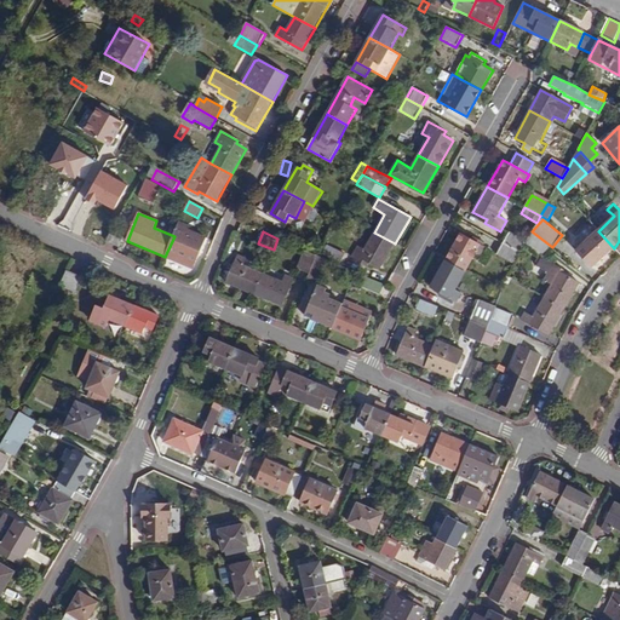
[(544,258),(552,247),(532,231),(526,241),(526,244),(544,258)]
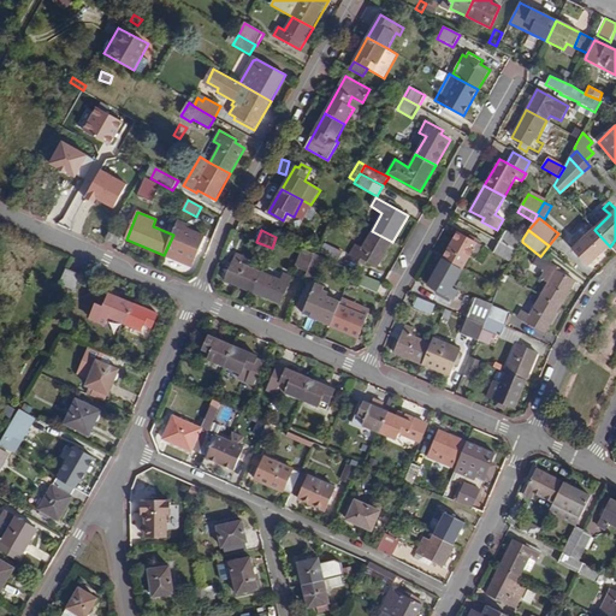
[(588,267),(610,247),(594,230),(572,250),(588,267)]
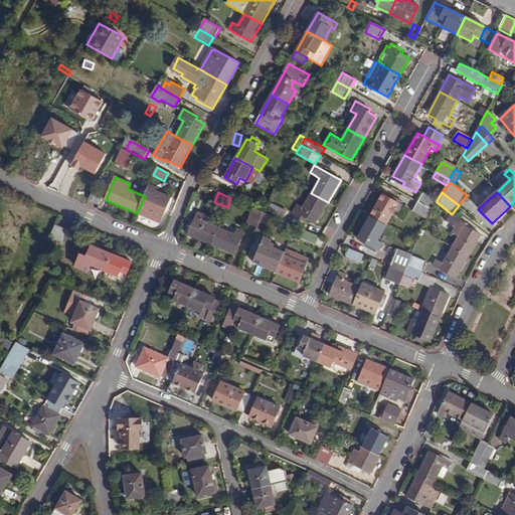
[(316,224),(328,202),(311,193),(303,207),(297,205),(292,214),(306,221),(307,219),(316,224)]
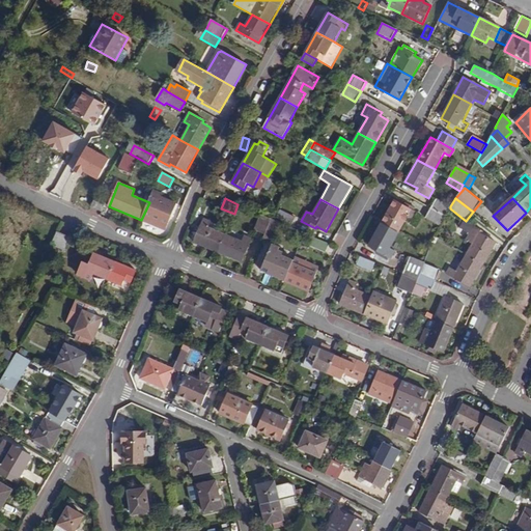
[(445,217),(450,208),(450,206),(437,199),(430,210),(445,217)]
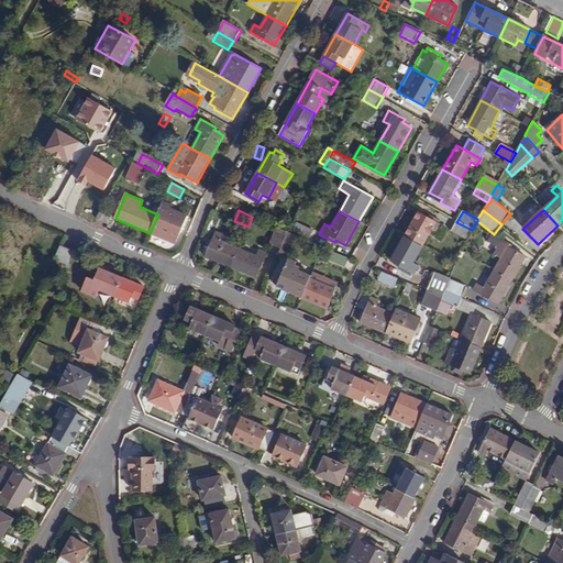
[(417,212),(404,238),(423,247),(433,230),(439,233),(442,227),(417,212)]
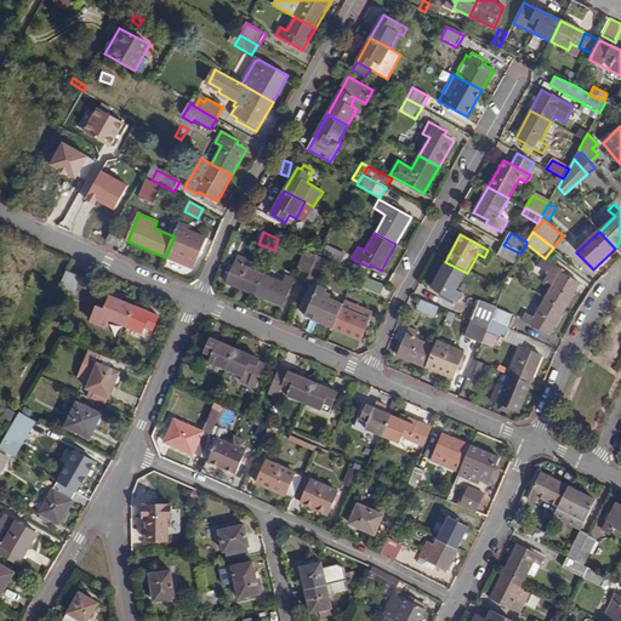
[(119,248),(123,240),(110,235),(107,243),(119,248)]
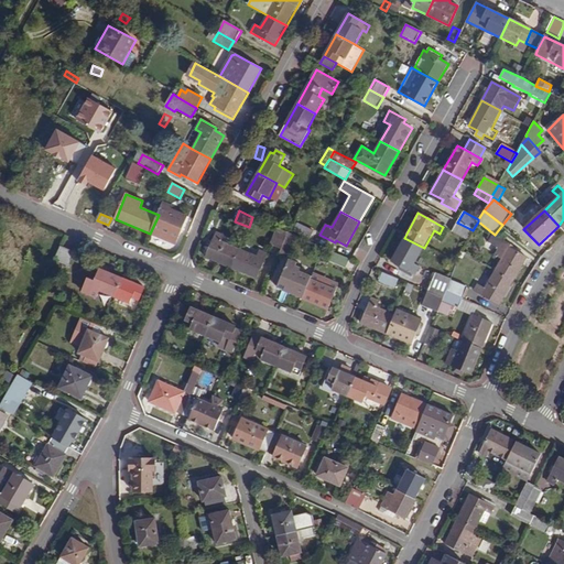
[(159,215),(150,234),(175,245),(186,218),(179,215),(176,221),(159,215)]
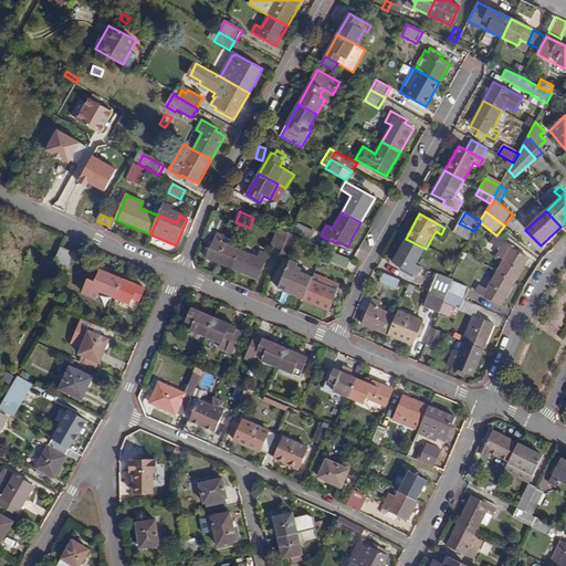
[(311,240),(315,231),(299,223),(295,232),(311,240)]
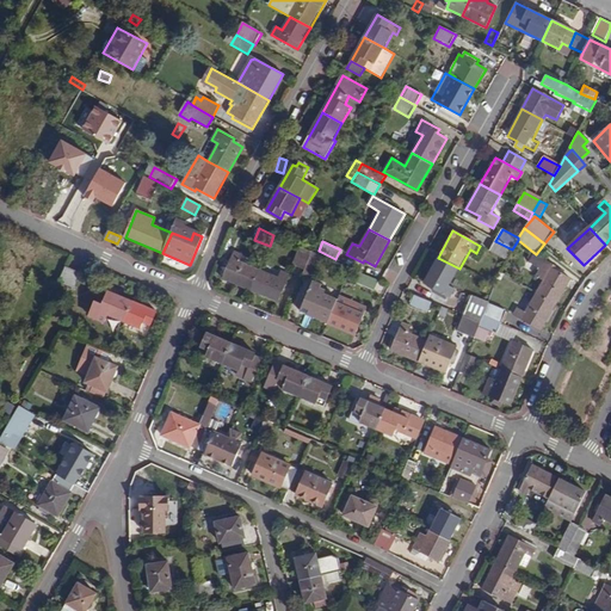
[(507,261),(512,250),(495,241),(489,252),(507,261)]
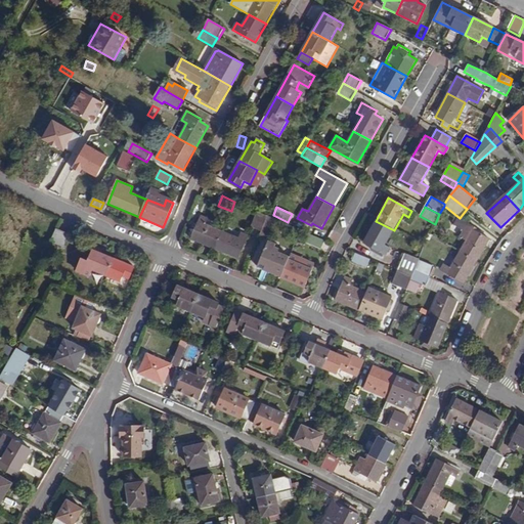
[(262,229),(268,216),(259,212),(253,226),(262,229)]
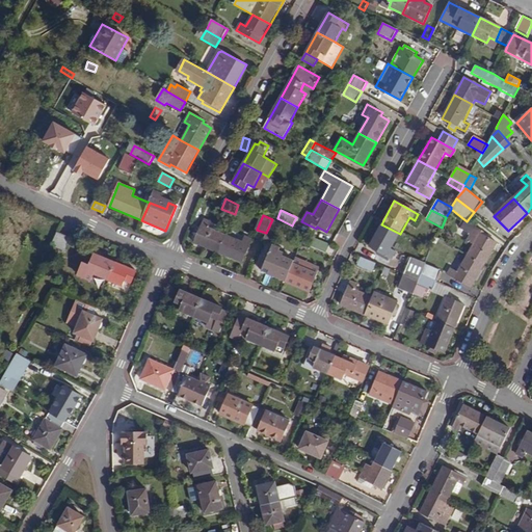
[(194,243),(218,254),(225,235),(209,228),(212,222),(204,219),(194,243)]
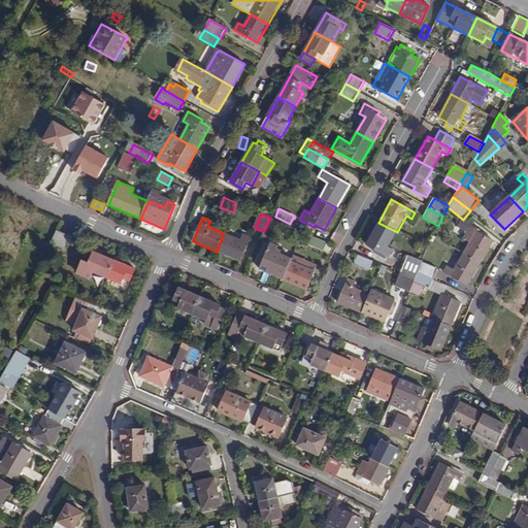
[(272,239),(279,222),(270,218),(264,231),(263,232),(262,235),(272,239)]
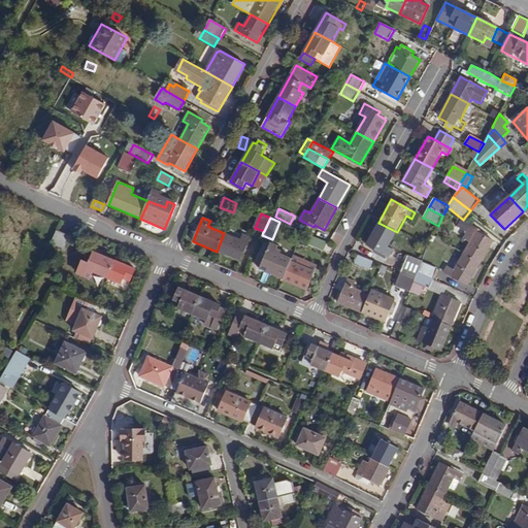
[(397,232),(378,223),(370,237),(367,235),(364,242),(390,257),(393,251),(389,248),(397,232)]
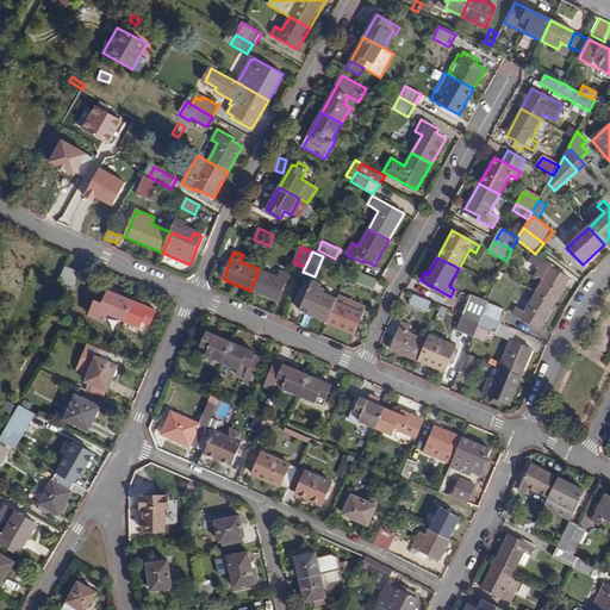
[(535,293),(555,304),(571,279),(554,268),(555,266),(546,260),(536,277),(542,280),(535,293)]
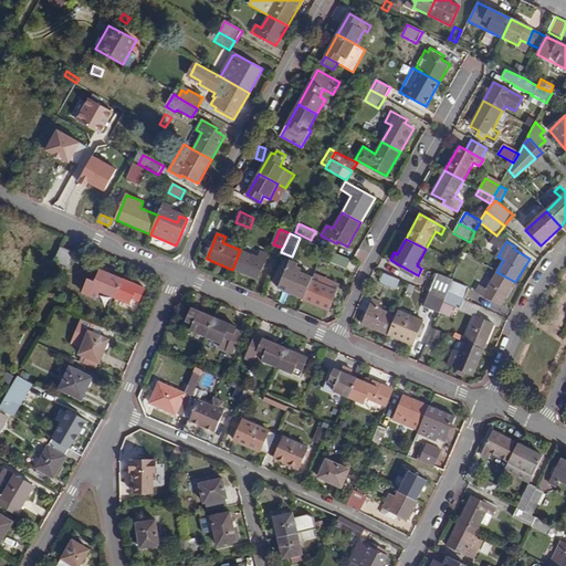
[(74,253),(61,247),(53,262),(67,269),(74,253)]
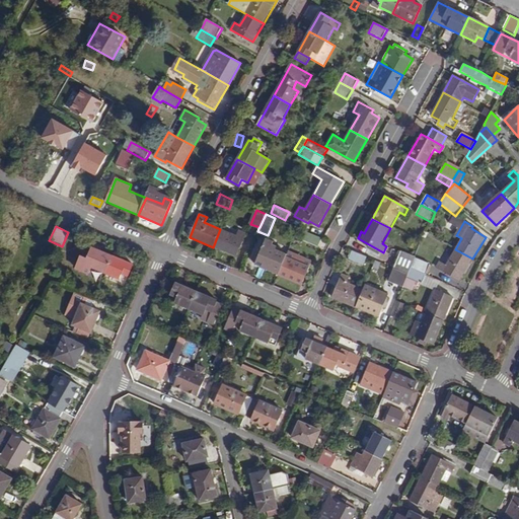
[(220,229),(213,247),(236,257),(246,233),(239,230),(236,236),(220,229)]
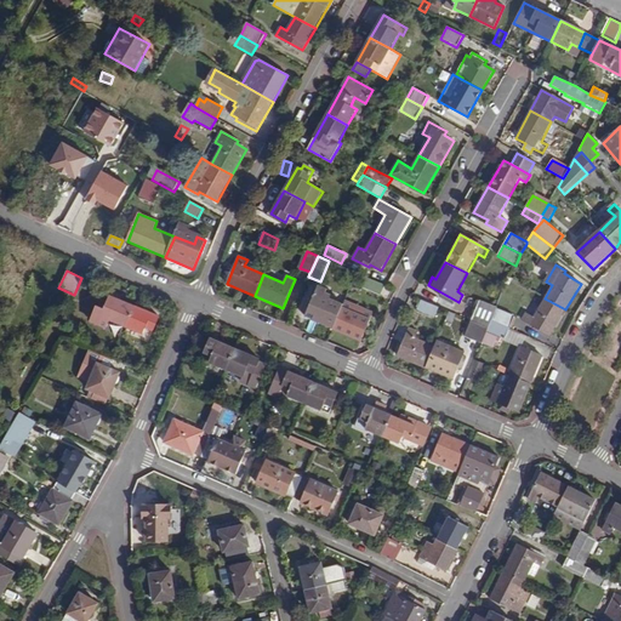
[(359,288),(381,297),(385,288),(364,278),(359,288)]
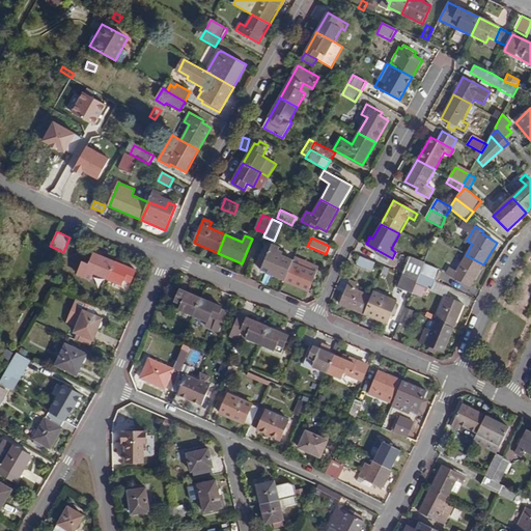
[(261,271),(285,282),(296,257),(271,248),(261,271)]
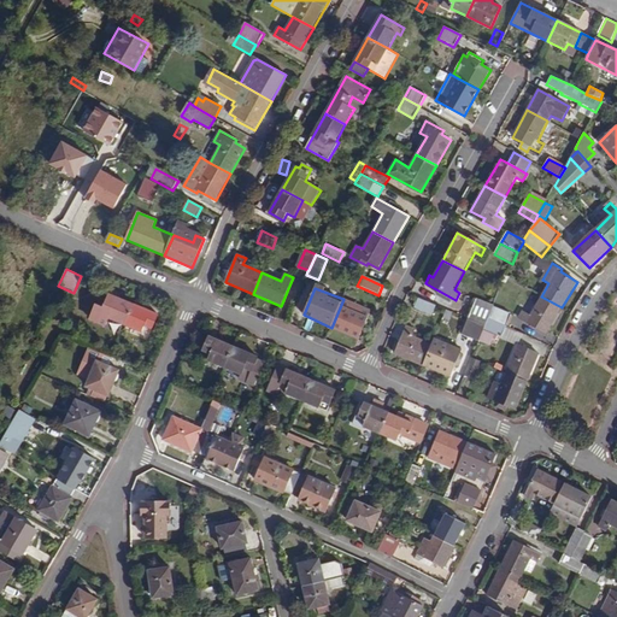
[(124,325),(134,304),(110,293),(104,306),(97,303),(90,317),(105,324),(109,318),(124,325)]
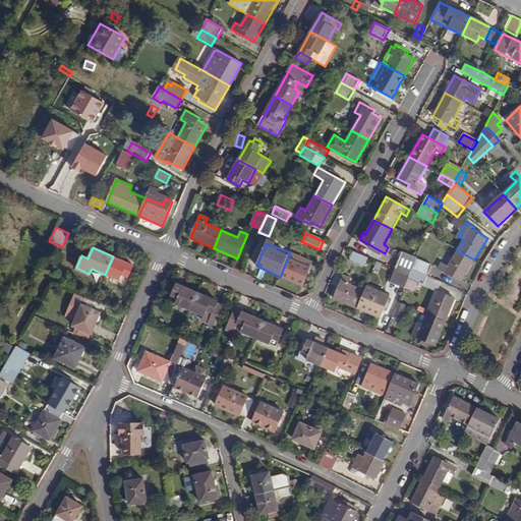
[(462,282),(474,259),(457,250),(448,266),(442,263),(438,268),(462,282)]
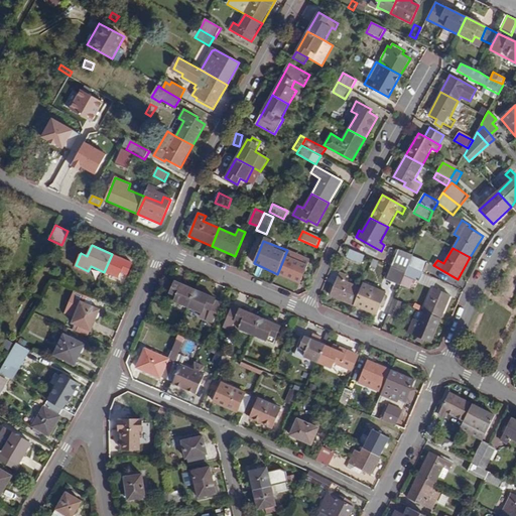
[(365,256),(351,249),(347,258),(361,264),(365,256)]
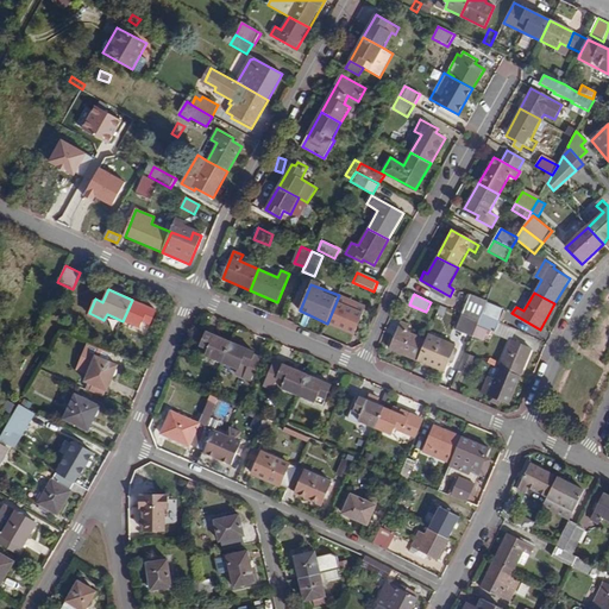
[(339,295),(327,324),(355,334),(366,307),(339,295)]
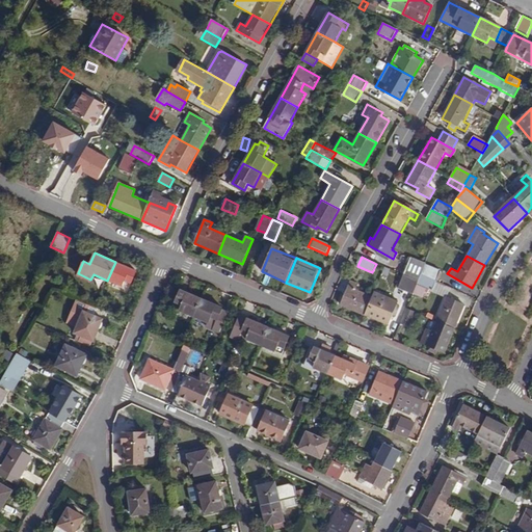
[(421,274),(425,265),(425,263),(408,258),(405,264),(408,265),(404,275),(418,282),(421,274)]
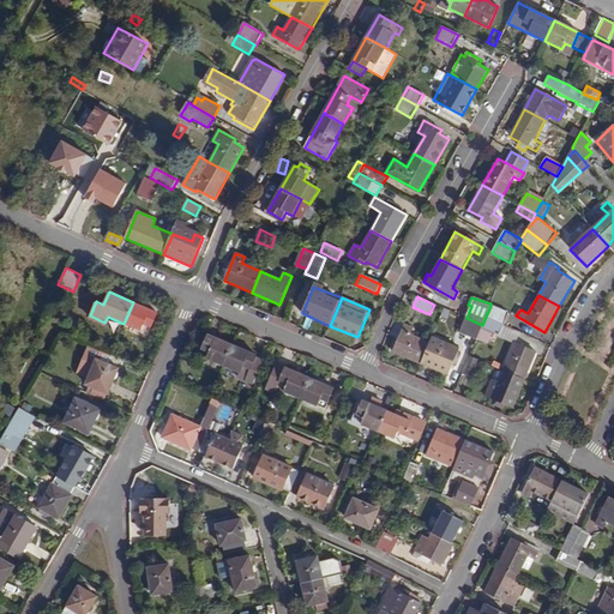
[(157,313),(133,302),(124,324),(142,331),(144,324),(152,327),(157,313)]
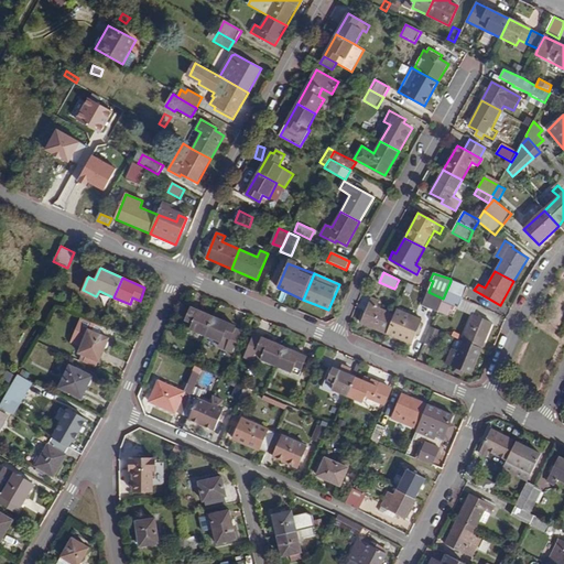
[(446,291),(463,299),(468,288),(451,281),(446,291)]
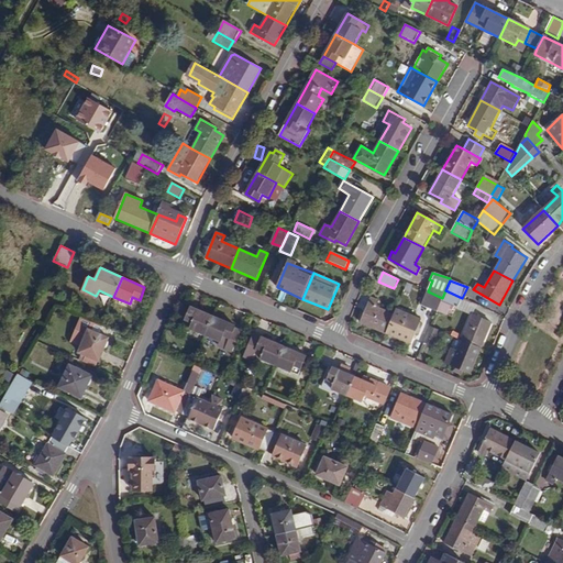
[(457,308),(462,298),(445,290),(442,298),(438,309),(443,311),(448,304),(457,308)]
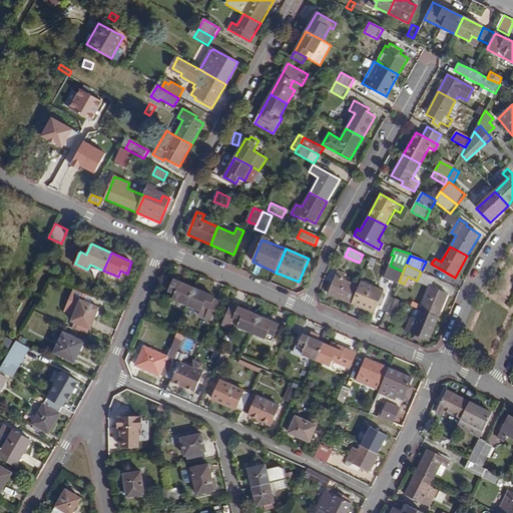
[(398,284),(399,282),(403,272),(390,266),(384,280),(391,283),(392,281),(398,284)]
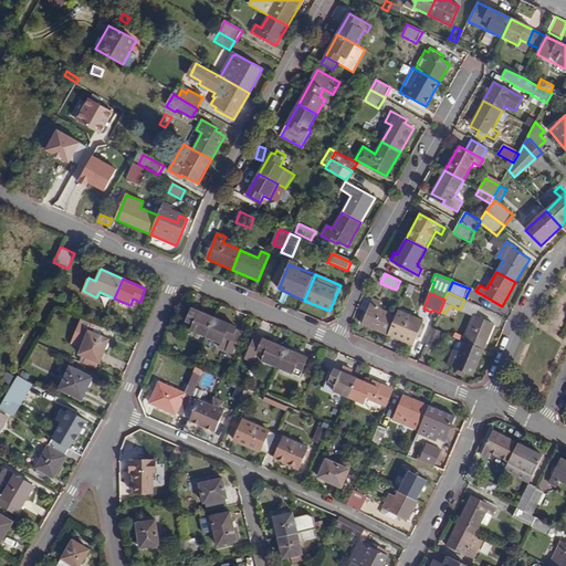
[(363,325),(388,336),(396,316),(377,307),(380,302),(373,300),(363,325)]
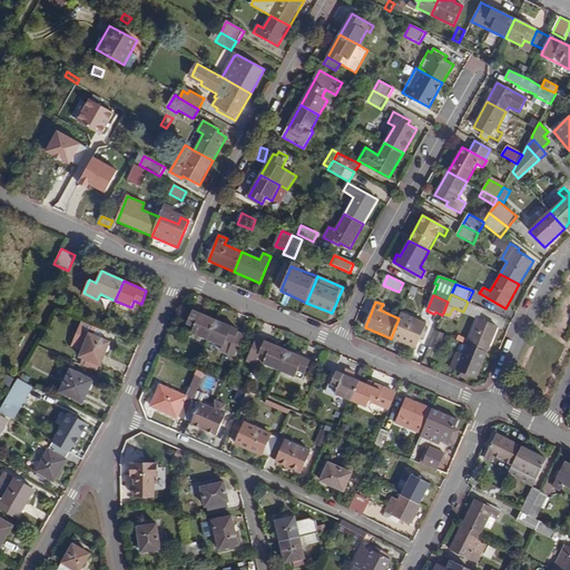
[(192,333),(207,340),(215,320),(193,311),(184,333),(190,336),(192,333)]
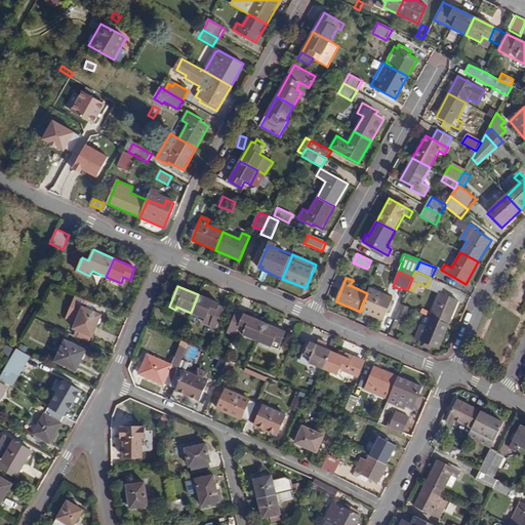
[(367,293),(360,312),(382,322),(394,297),(370,287),(367,293)]
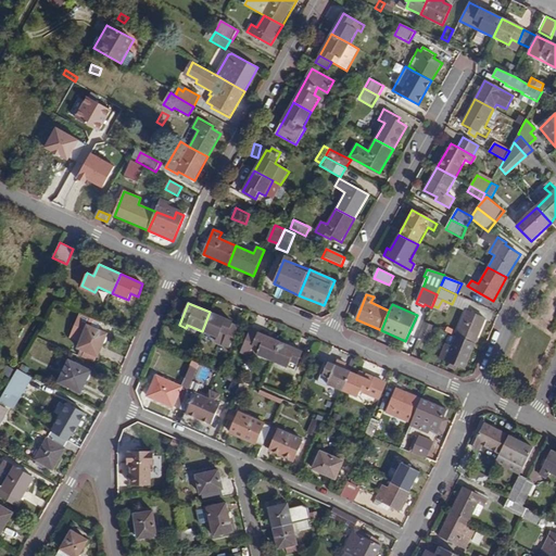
[(456,336),(475,343),(485,319),(466,311),(456,336)]
